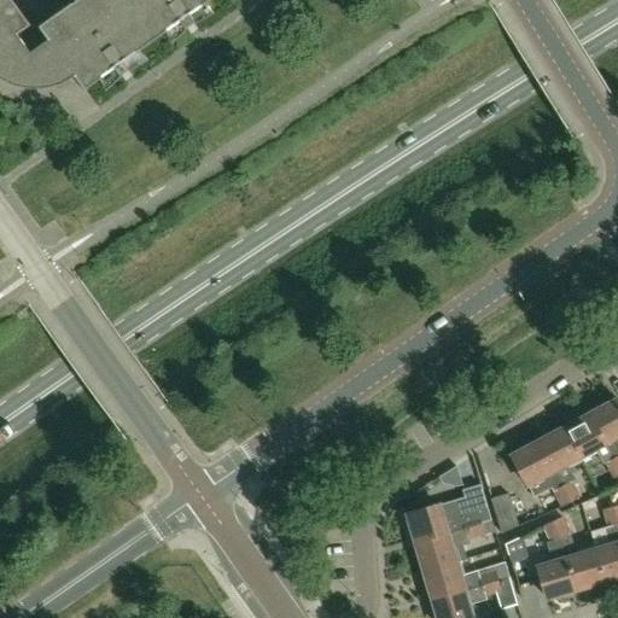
[(0,0),(0,44),(17,33),(28,24),(10,0),(0,0)]
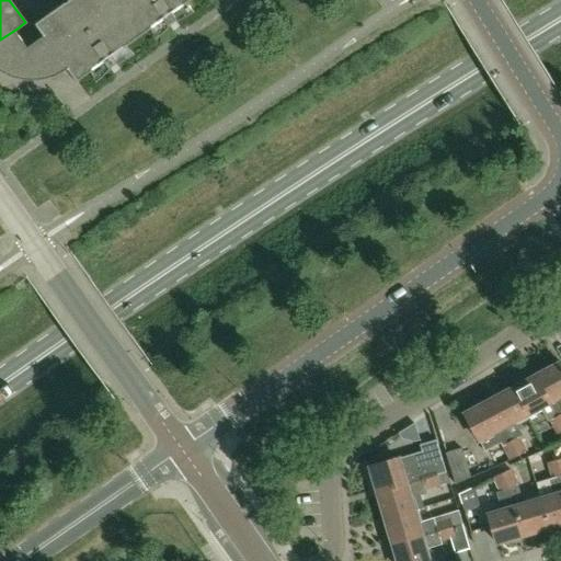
[(45,35),(68,68),(77,80),(187,0),(70,0),(36,24),(45,35)]
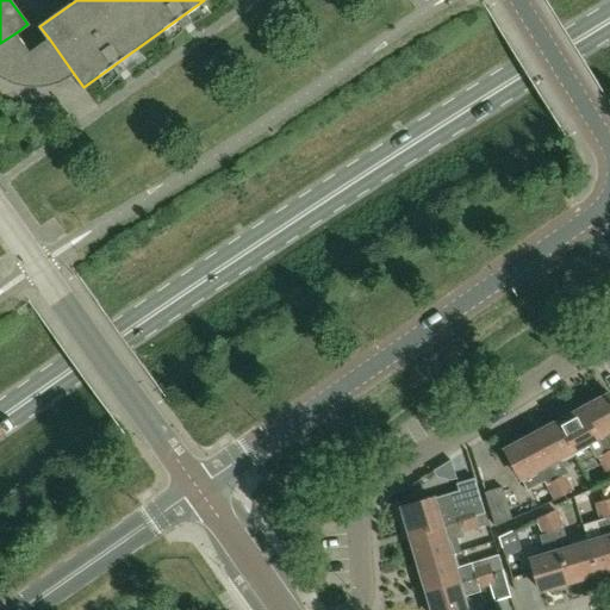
[(17,32),(0,43),(0,78),(2,79),(11,83),(20,86),(30,87),(39,87),(49,86),(57,83),(61,82),(67,80),(74,74),(49,38),(36,48),(30,51),(26,47),(17,32)]
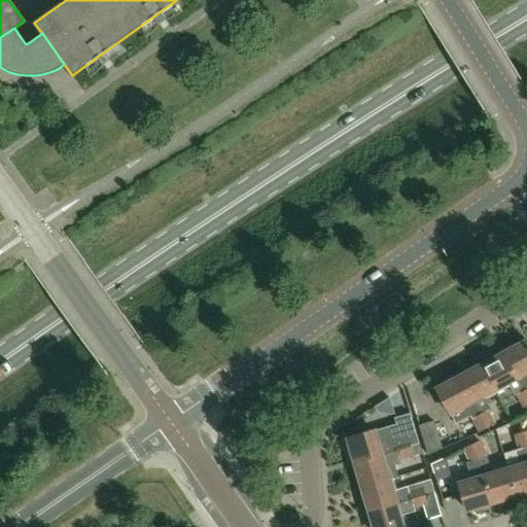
[(513,350),(504,354),(526,397),(526,342),(512,349),(513,350)]
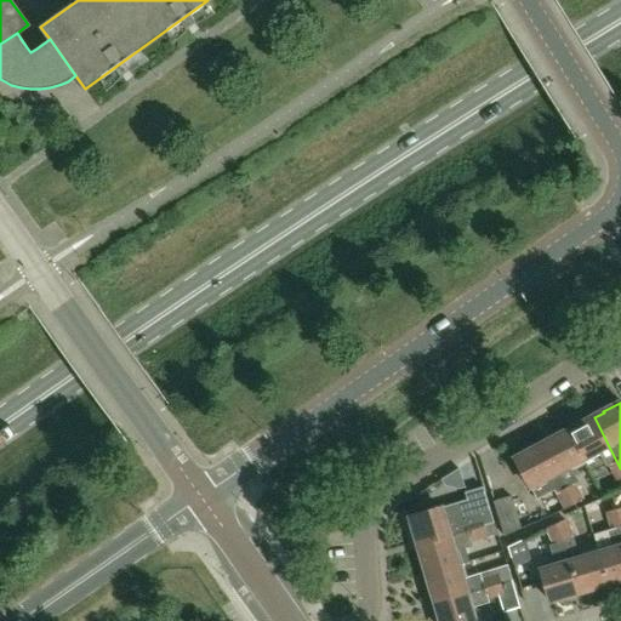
[(617,483),(620,480),(620,468),(594,417),(585,422),(585,421),(568,431),(582,459),(596,451),(596,453),(598,451),(607,467),(609,467),(617,483)]
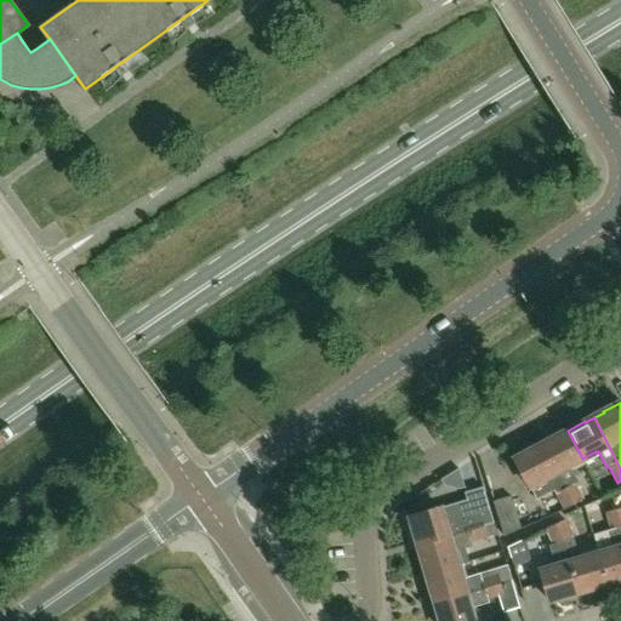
[(577,483),(569,466),(582,459),(568,431),(550,439),(551,440),(541,446),(573,506),(586,500),(577,483)]
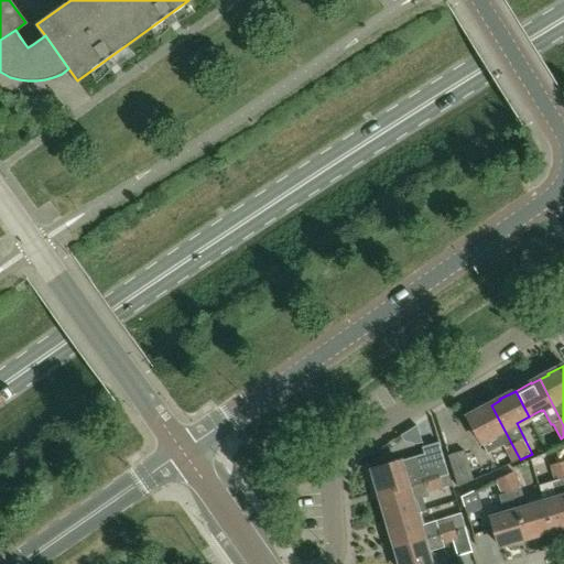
[(513,463),(520,459),(491,405),(483,409),(483,408),(466,416),(479,443),(483,441),(489,454),(505,446),(513,463)]
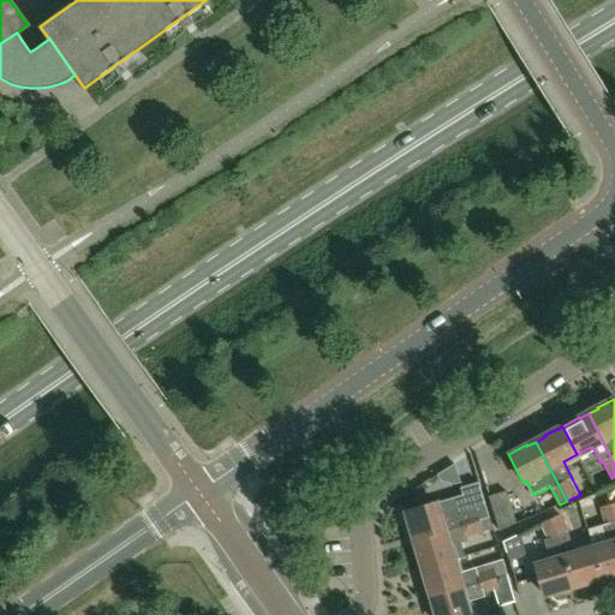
[(489,518),(478,483),(461,488),(465,500),(455,502),(454,497),(435,503),(434,502),(424,506),(423,501),(399,508),(406,531),(410,530),(411,531),(412,530),(415,539),(446,531),(461,526),(478,520),(488,518),(489,518)]
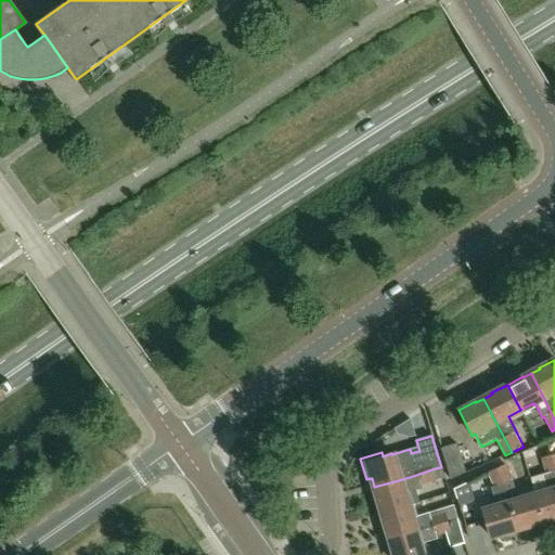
[(442,448),(452,479),(466,473),(456,443),(442,448)]
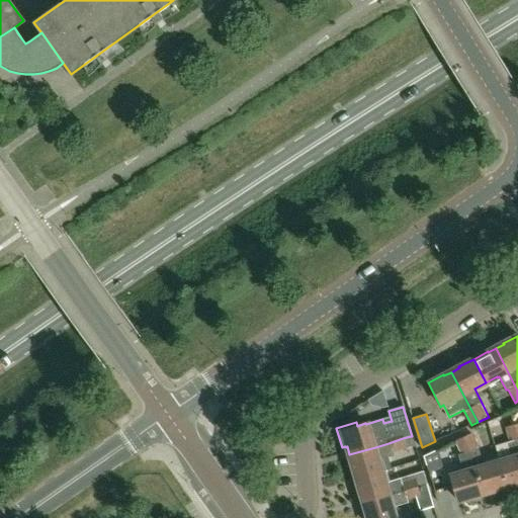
[(517,438),(514,427),(507,429),(511,442),(507,443),(511,457),(499,461),(506,487),(517,483),(517,438)]
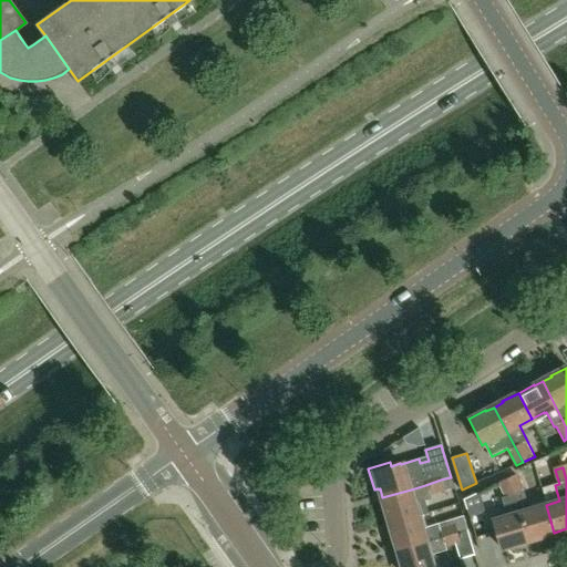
[(538,538),(554,533),(546,505),(534,508),(534,507),(529,508),(525,492),(524,493),(515,475),(506,478),(515,496),(528,539),(538,536),(538,538)]
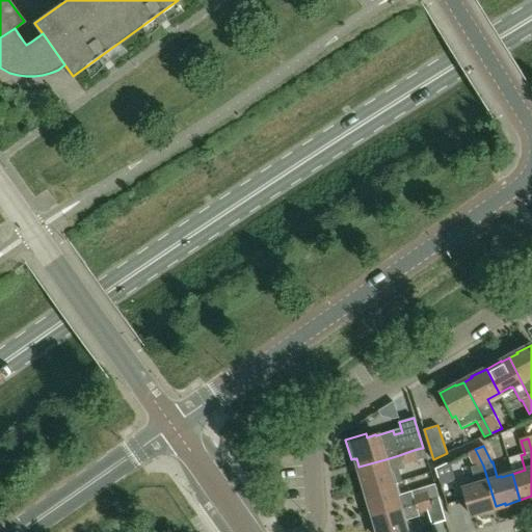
[(401,481),(397,470),(403,468),(402,463),(426,456),(423,448),(422,448),(414,450),(399,455),(386,459),(358,467),(362,476),(361,476),(365,493),(392,484),(401,481)]
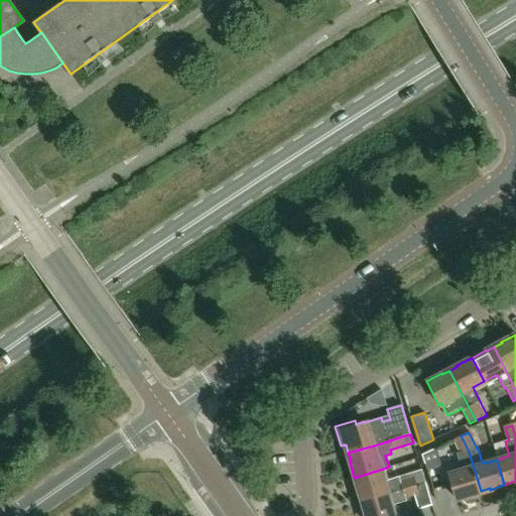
[(472,494),(481,491),(469,452),(461,435),(453,439),(460,454),(457,455),(462,470),(448,474),(457,500),(473,495),(472,494)]
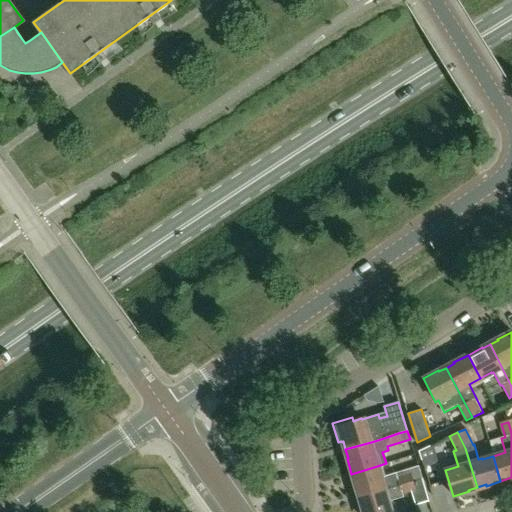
[(426,474),(440,470),(433,445),(420,451),(426,474)]
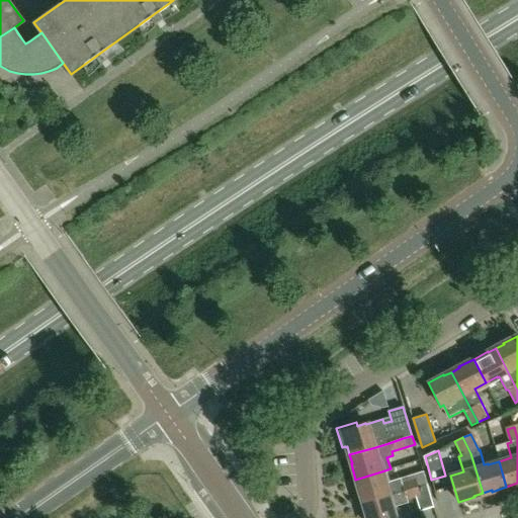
[(384,483),(381,471),(355,480),(360,495),(361,495),(364,502),(426,484),(422,470),(384,483)]
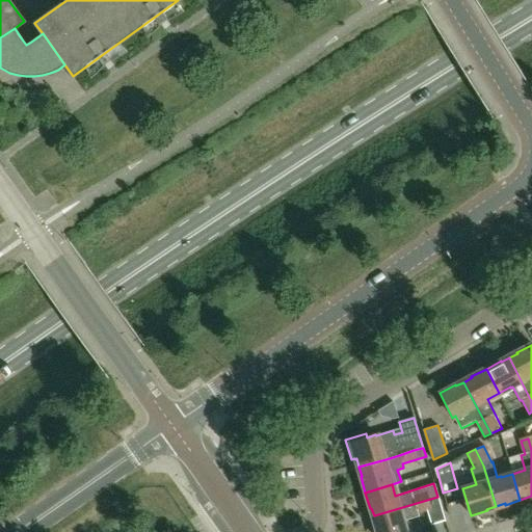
[(405,531),(403,521),(418,516),(417,512),(427,509),(431,524),(445,520),(437,497),(374,515),(376,525),(375,525),(377,531),(405,531)]
